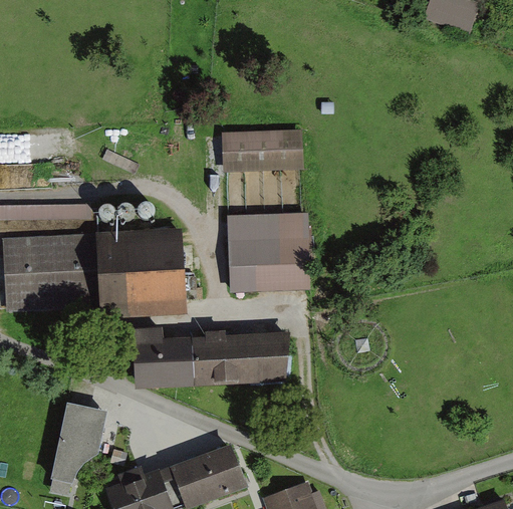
[(474,27),(482,0),(432,0),(428,14),(474,27)]
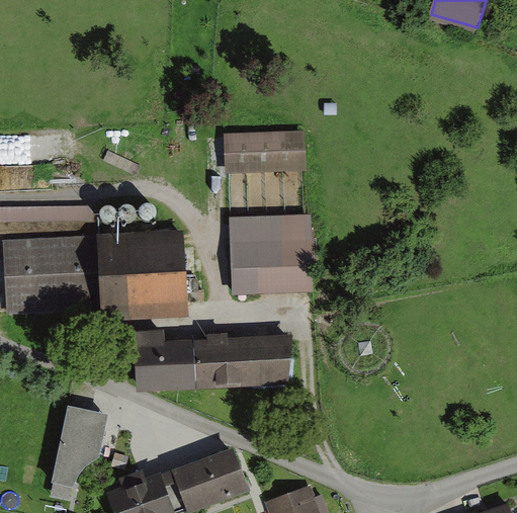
[(225,173),(306,169),(304,129),(223,133),(225,173)]
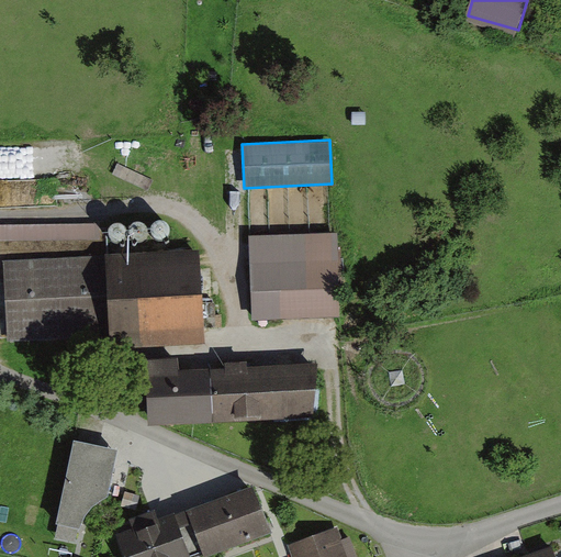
[(0,246),(3,247),(3,251),(62,248),(60,219),(0,220),(0,246)]
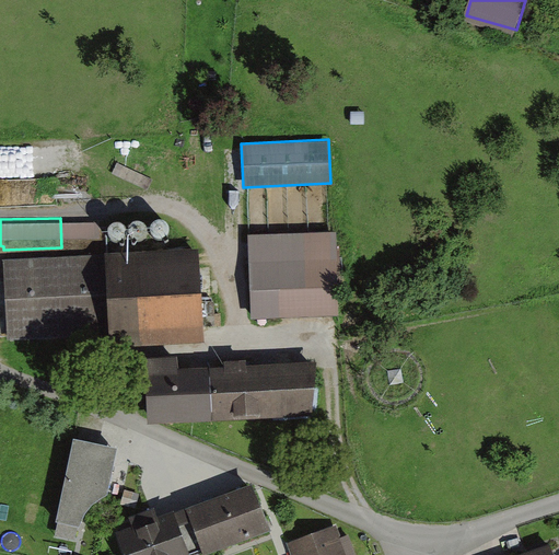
[(247,234),(251,320),(339,315),(335,231),(247,234)]
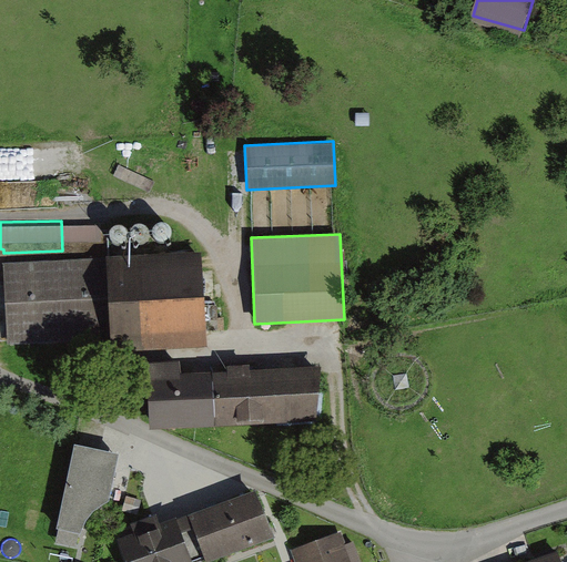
[(190,249),(4,261),(2,333),(95,334),(99,348),(198,341),(190,249)]
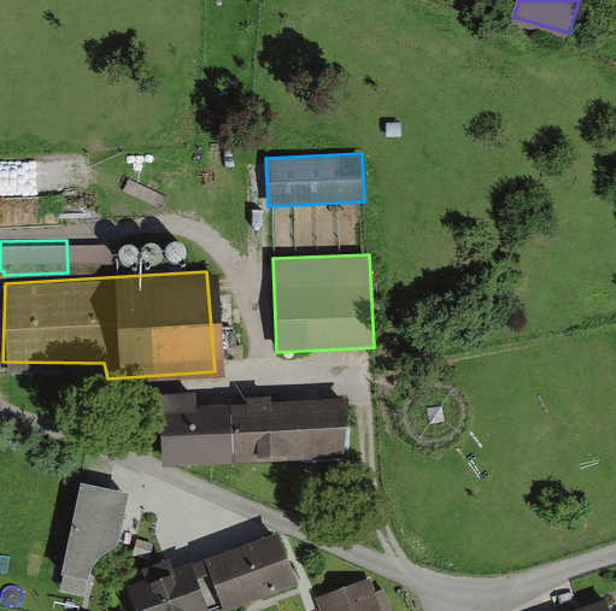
[(335,393),(146,403),(147,463),(333,451),(335,393)]
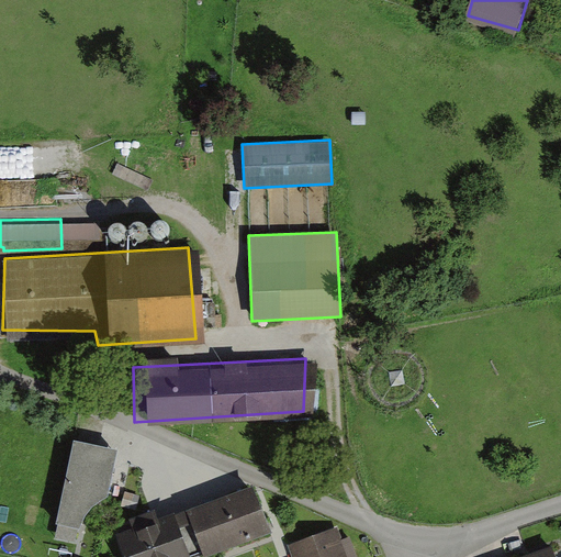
[(92,544),(120,447),(79,435),(52,533),(92,544)]
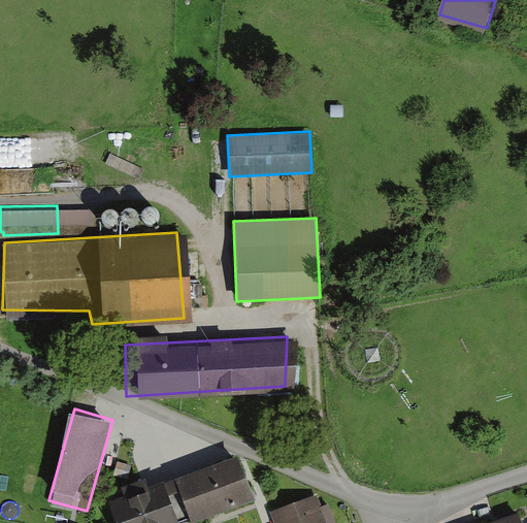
[(237,458),(174,481),(190,522),(198,522),(254,502),(237,458)]
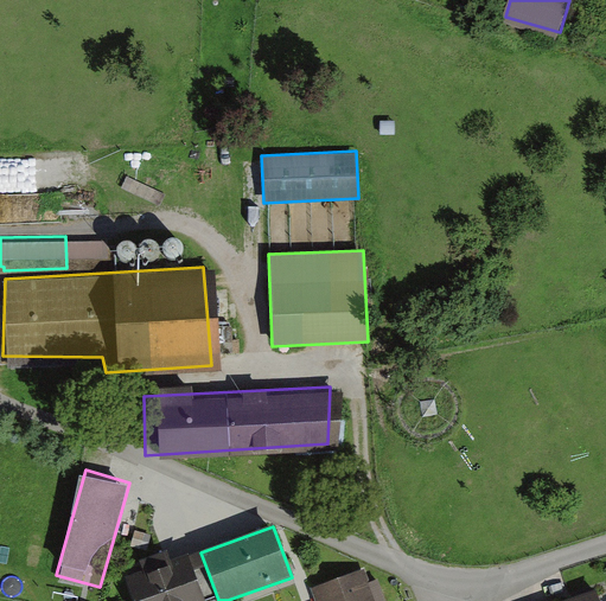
[(126,579),(134,600),(204,600),(187,555),(170,562),(166,550),(138,561),(142,573),(126,579)]
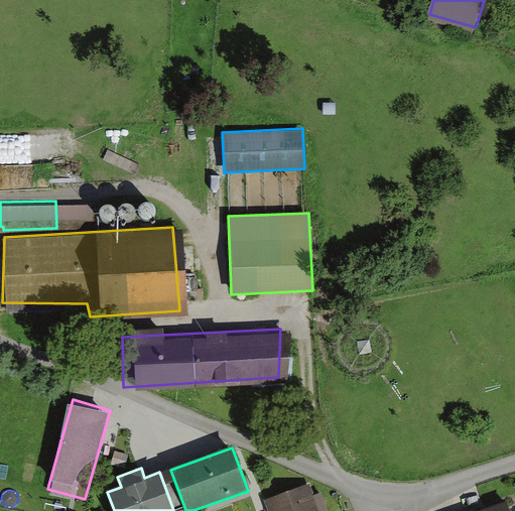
[(264,500),(268,510),(319,510),(309,482),(264,500)]
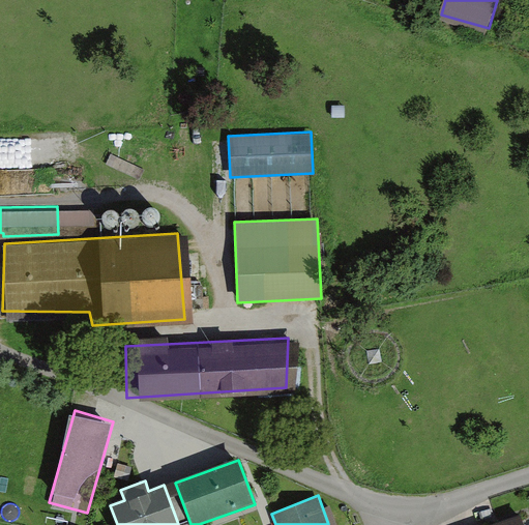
[(510,524),(505,507),(451,524),(510,524)]
